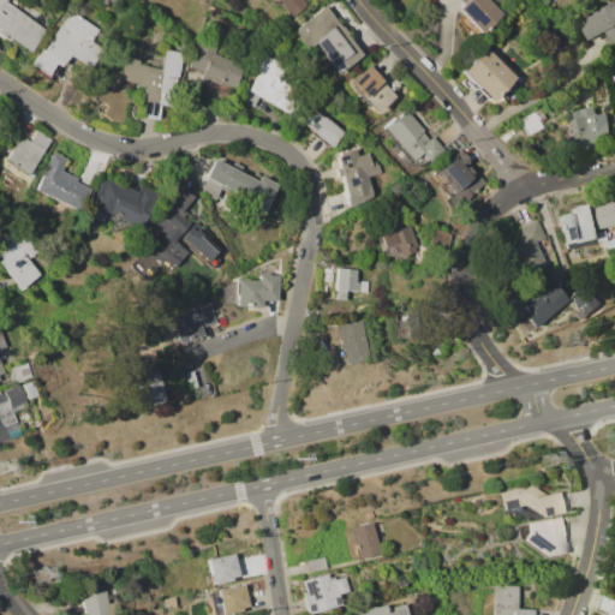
[(0,0),(6,0),(6,1),(45,29),(30,51),(12,39),(10,43),(0,36),(0,0)]
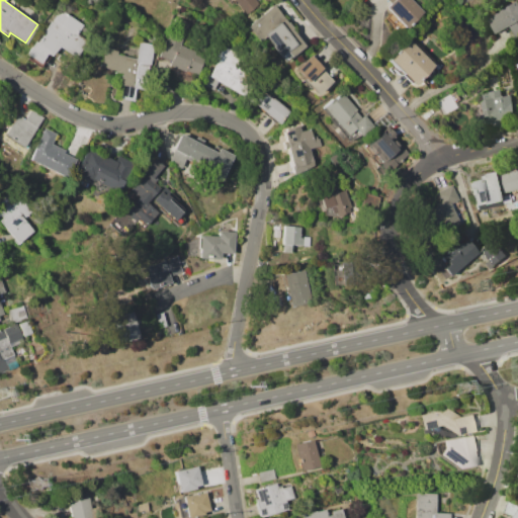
[(254,0),(258,4),(245,14),(233,0),(254,0)]
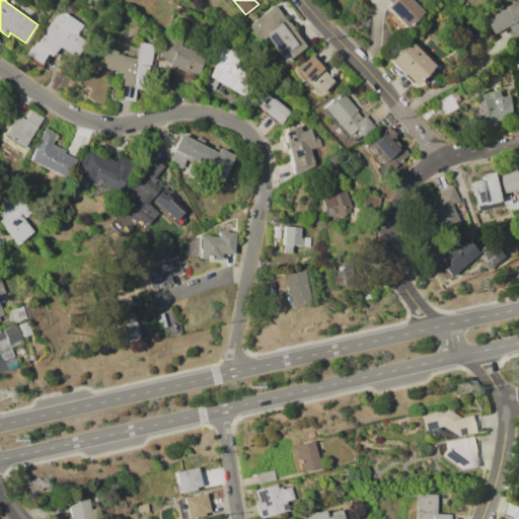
[(385,7),(391,2),(389,0),(412,0),(424,12),(405,29),(385,7)]
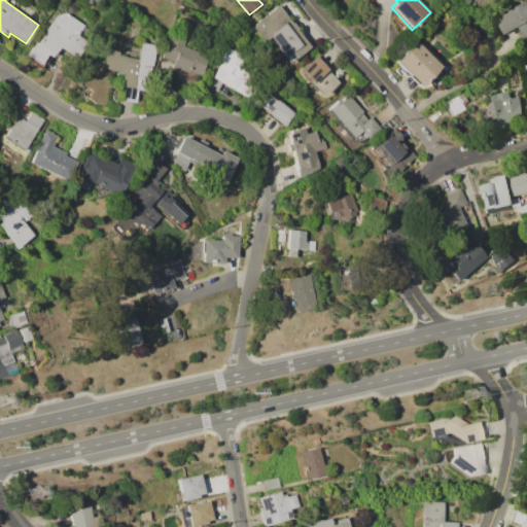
[(494,18),(524,0),(526,4),(526,36),(524,38),(518,27),(504,34),(494,18)]
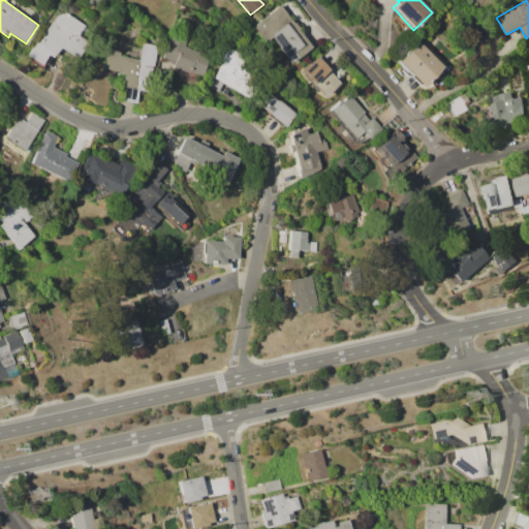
[(250,26),(278,5),(310,48),(289,63),(270,37),(262,42),(250,26)]
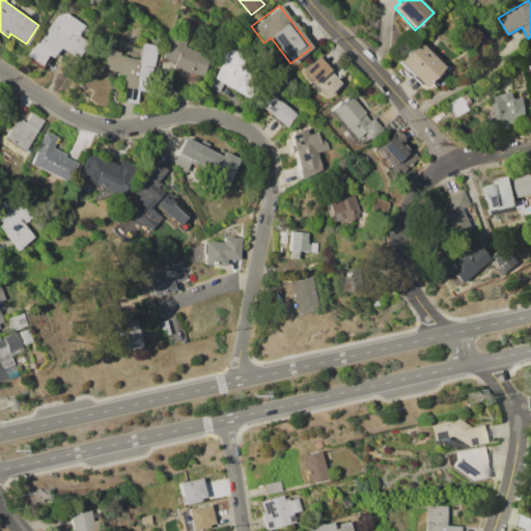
[(27,55),(36,42),(37,43),(53,20),(54,21),(62,9),(85,26),(80,34),(87,40),(76,57),(61,47),(53,58),(51,57),(44,67),(27,55)]
